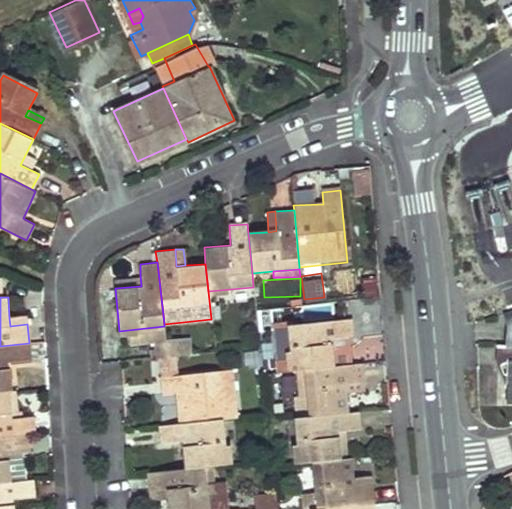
[(511,309),(505,311),(509,325),(509,344),(495,344),(495,358),(507,358),(507,399),(511,398),(511,309)]
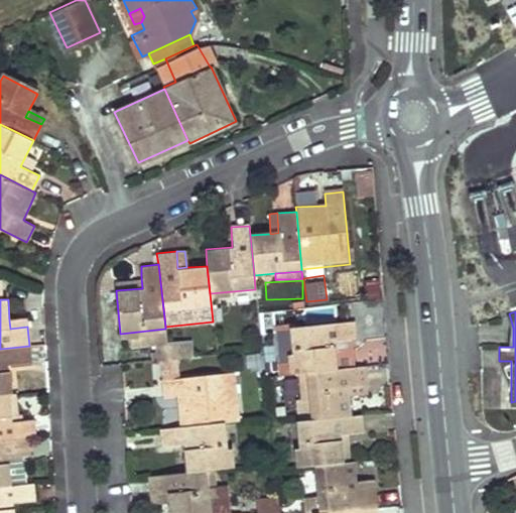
[(9,321),(10,329),(27,327),(26,318),(9,321)]
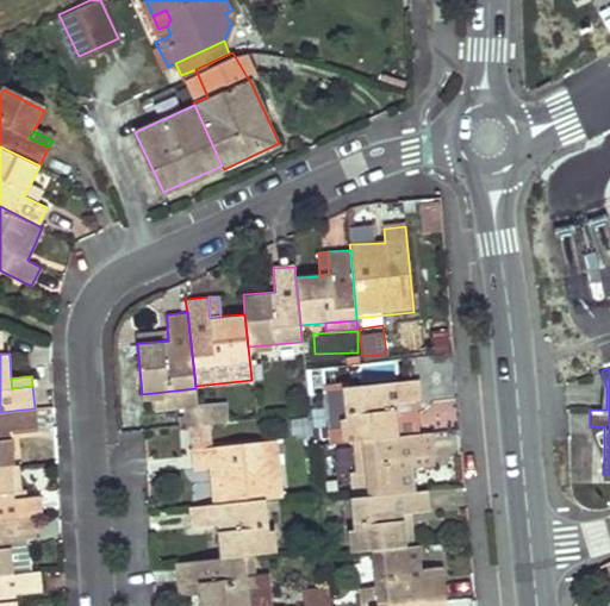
[(362,441),(399,437),(396,404),(421,403),(419,381),(346,389),(350,442),(354,441),(362,441)]
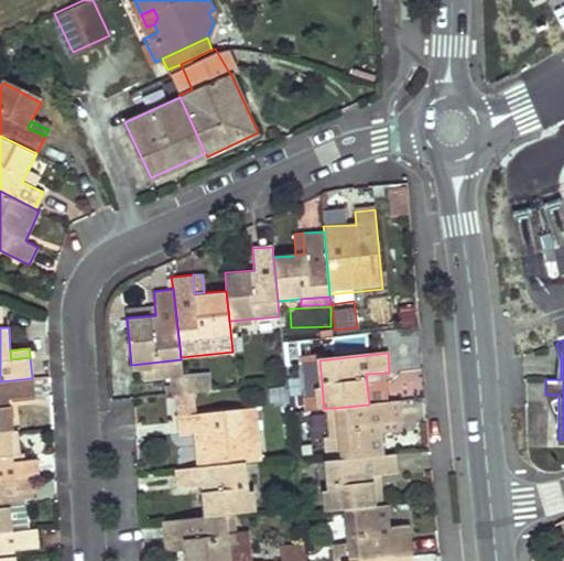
[(183,377),(184,392),(206,390),(204,375),(183,377)]
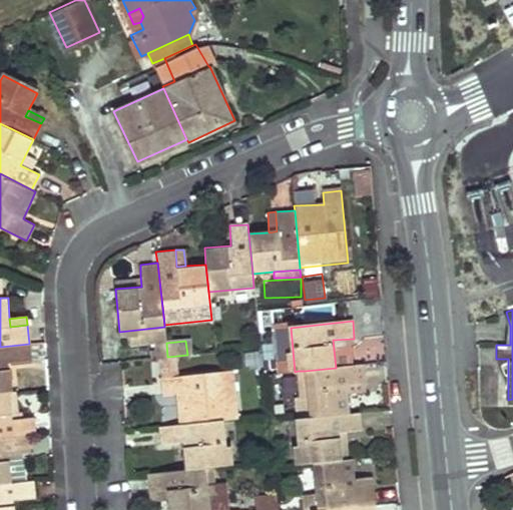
[(0,347),(0,392),(10,392),(14,392),(11,366),(31,364),(29,344),(0,347)]
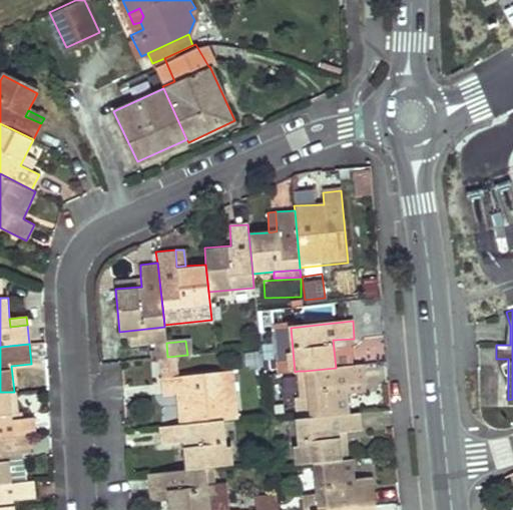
[(363,365),(336,368),(305,371),(308,398),(310,418),(352,413),(350,394),(349,385),(365,384),(363,365)]
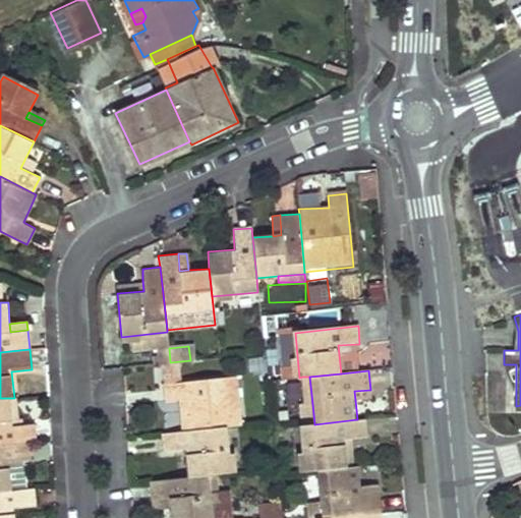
[(312,404),(309,377),(302,377),(304,404),(312,404)]
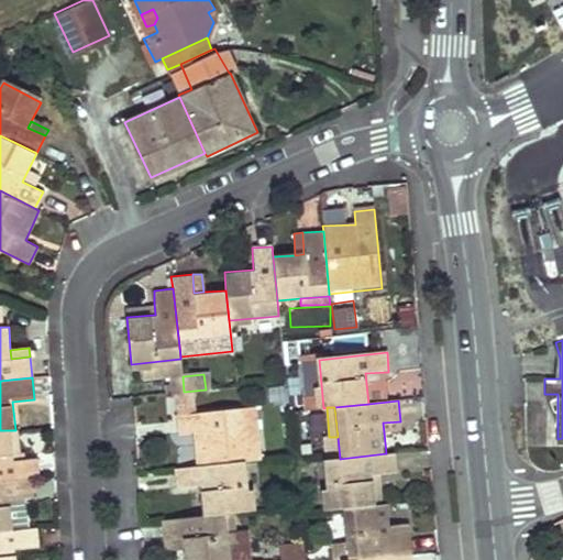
[(196,465),(244,461),(261,460),(256,408),(178,415),(180,436),(194,435),(196,465)]
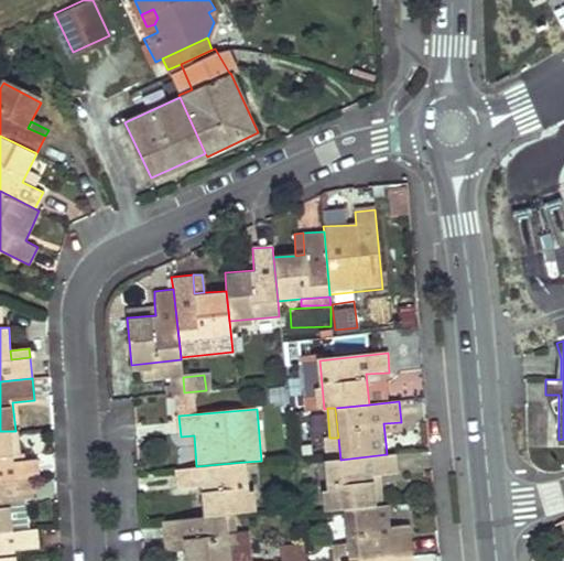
[(384,433),(402,431),(401,422),(383,423),(384,433)]
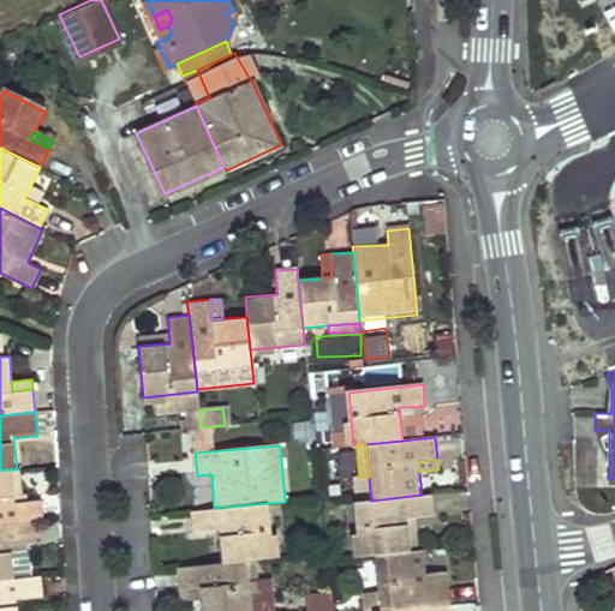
[(12,469),(0,469),(0,523),(35,521),(42,520),(40,499),(16,502),(12,469)]
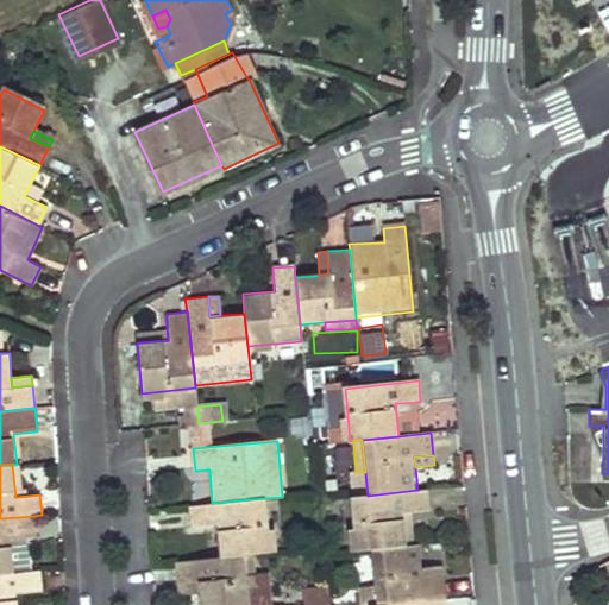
[(429,489),(418,490),(368,496),(350,497),(355,550),(374,548),(408,544),(406,512),(432,510),(429,489)]
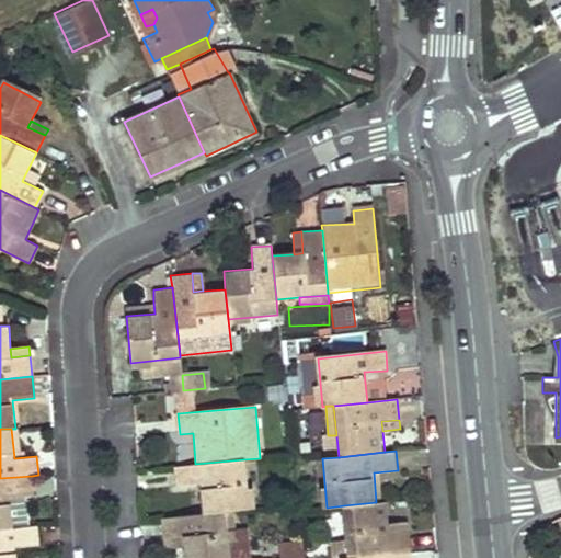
[(195,464),(178,466),(180,485),(202,481),(205,513),(224,511),(232,511),(249,509),(243,459),(195,464)]
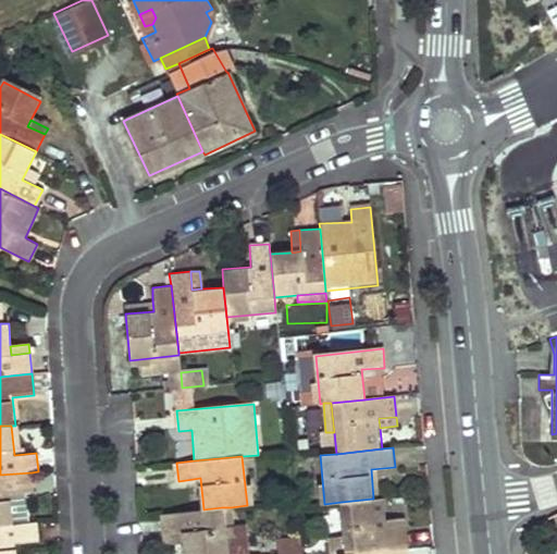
[(32,472),(0,475),(0,525),(14,525),(11,495),(34,493),(32,472)]
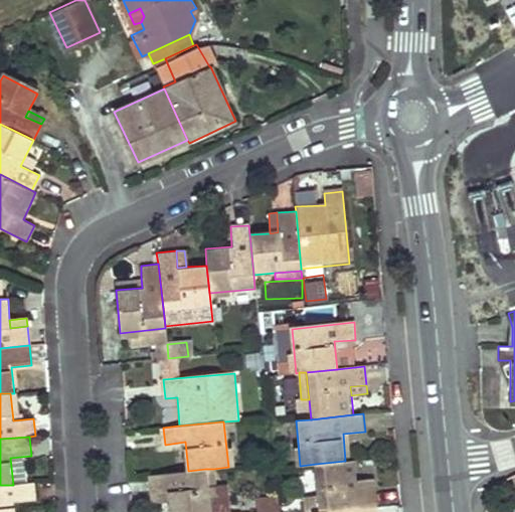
[(356,460),(345,461),(316,464),(318,484),(320,511),(377,505),(375,488),(358,489),(357,480),(356,460)]
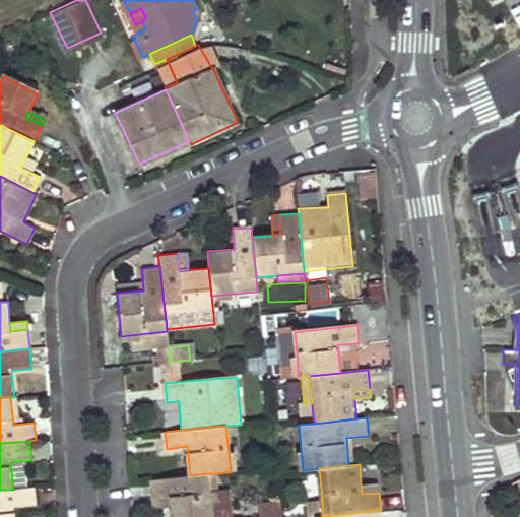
[(190,475),(151,479),(153,499),(172,498),(172,505),(173,516),(211,516),(209,500),(207,473),(190,475)]
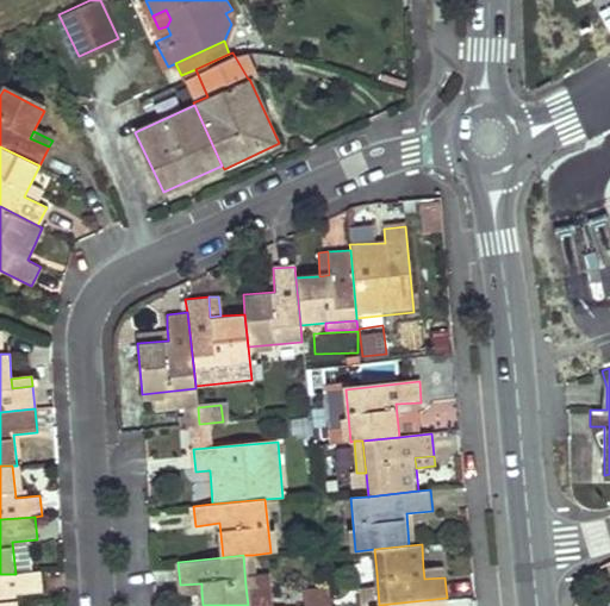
[(246,586),(255,586),(253,555),(243,555),(246,586)]
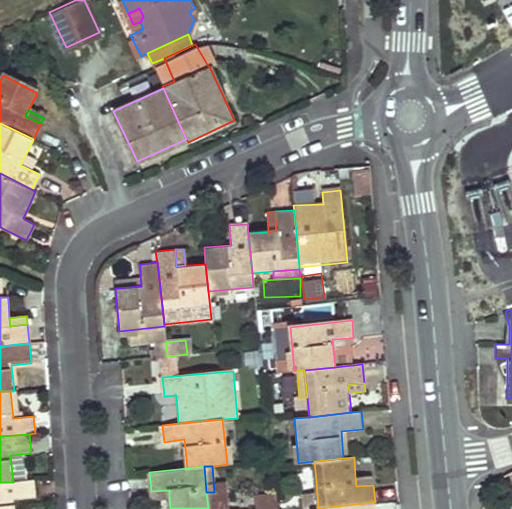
[(373,485),(372,476),(355,477),(356,486),(373,485)]
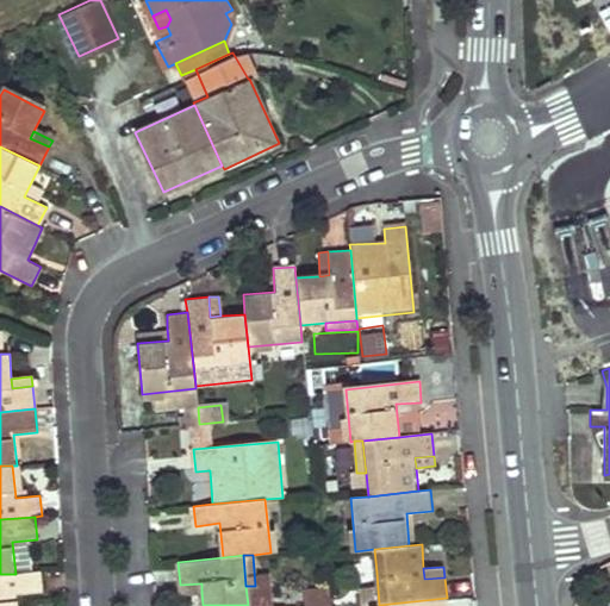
[(39,572),(16,574),(0,574),(0,605),(17,605),(16,593),(42,591),(41,581),(39,572)]
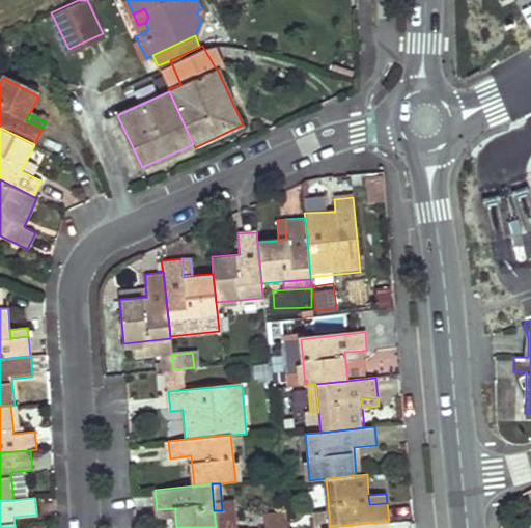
[(328,499),(318,500),(320,527),(327,527),(330,527),(328,499)]
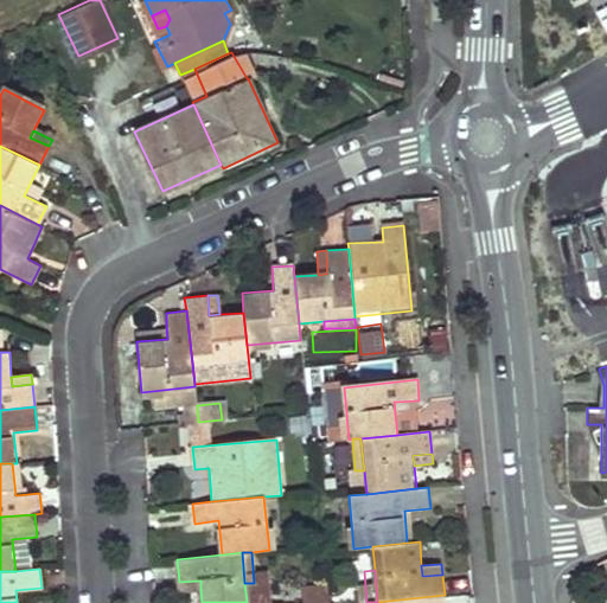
[(179,582),(180,591),(200,589),(200,581),(179,582)]
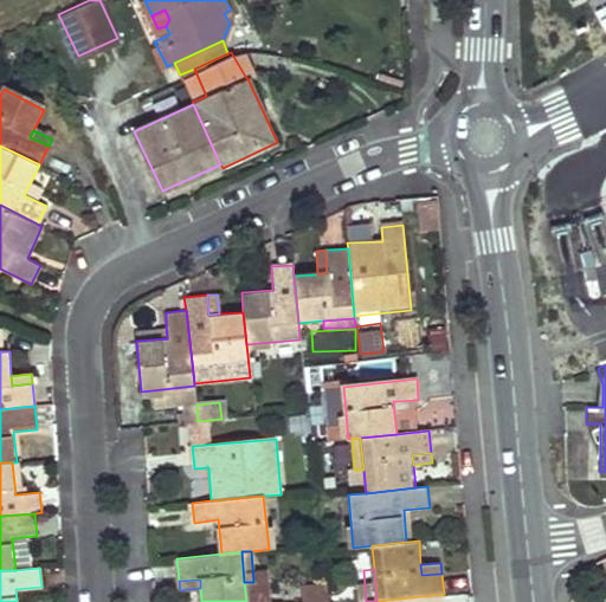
[(302,601),(328,601),(328,580),(302,581),(302,601)]
